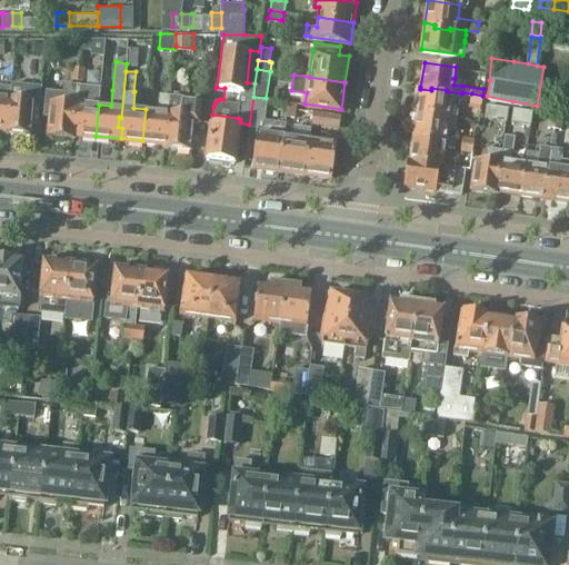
[(7,117),(6,130),(29,132),(32,105),(41,106),(42,83),(11,81),(11,86),(9,107),(11,107),(10,117),(7,117)]
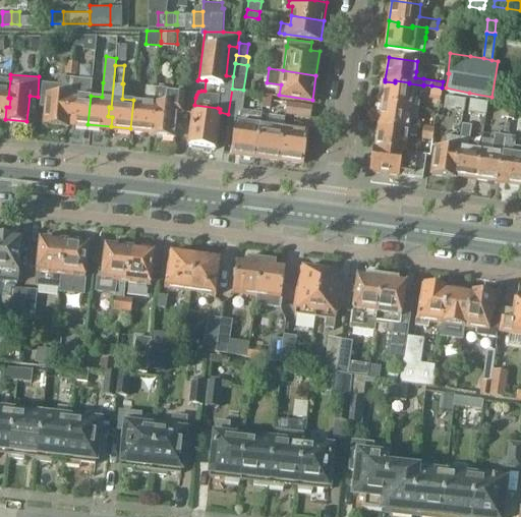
[(41,91),(40,105),(45,105),(44,123),(67,125),(68,122),(69,113),(65,112),(66,103),(67,103),(70,75),(59,74),(59,81),(43,79),(41,91)]
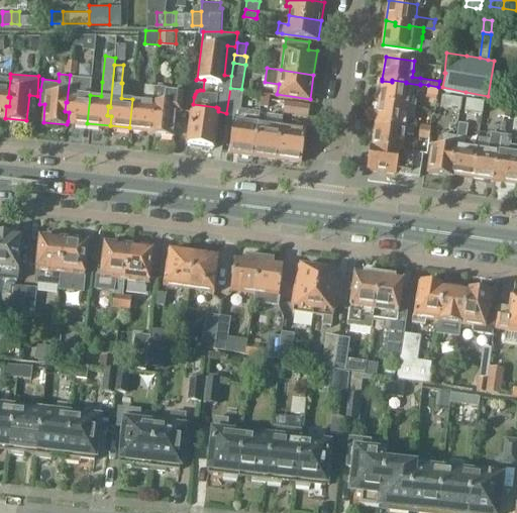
[(0,114),(4,115),(4,118),(5,118),(6,106),(9,106),(10,97),(8,97),(10,78),(9,78),(9,77),(0,75),(0,114)]
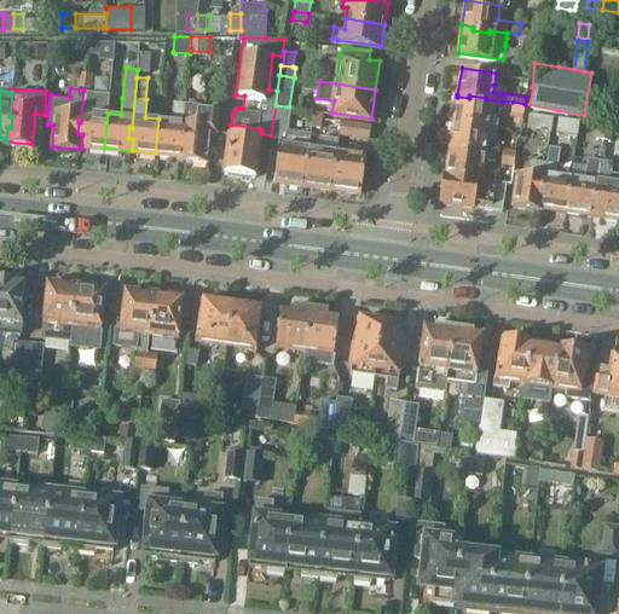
[(79,122),(77,133),(82,134),(81,145),(104,148),(108,114),(109,93),(84,90),(80,122),(79,122)]
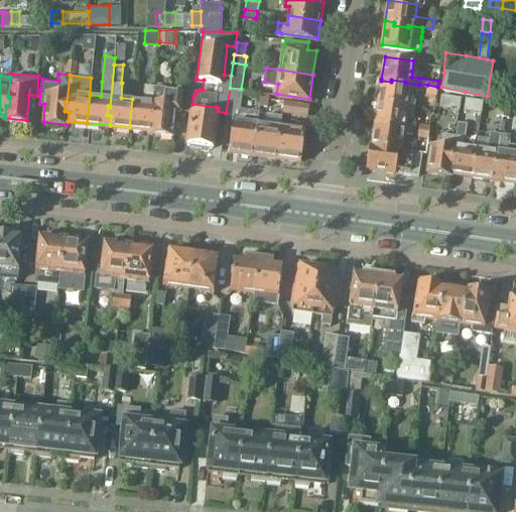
[(381,81),(378,101),(413,106),(415,88),(418,89),(419,85),(405,83),(405,82),(391,80),(391,82),(381,81)]
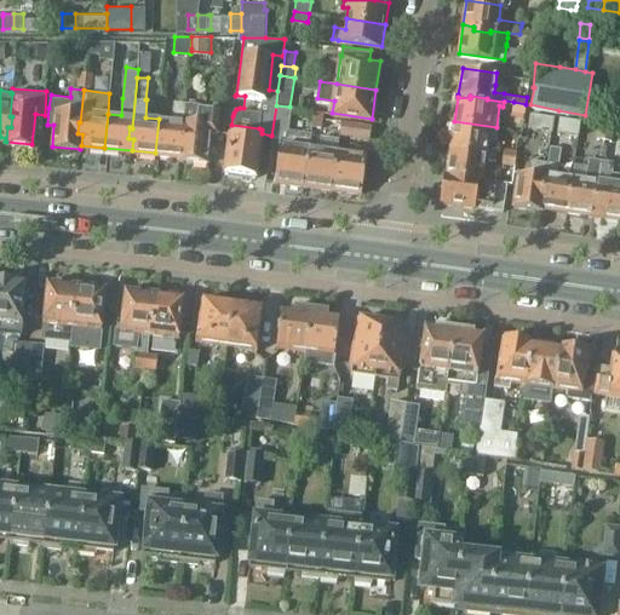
[(179,155),(178,159),(207,161),(210,131),(216,132),(218,111),(199,109),(200,102),(197,102),(197,98),(190,98),(190,101),(187,101),(183,133),(184,133),(184,144),(179,144),(179,155)]
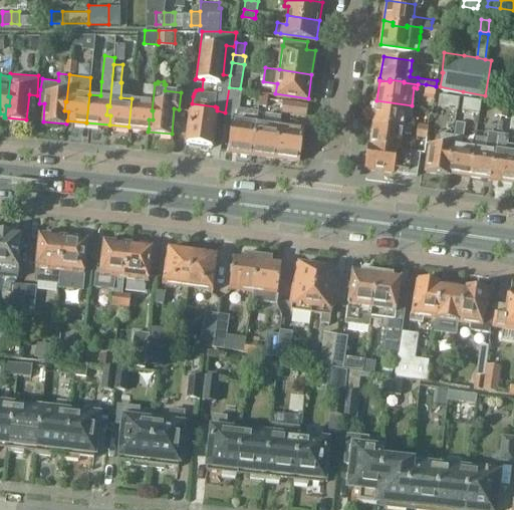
[(132,98),(129,126),(149,129),(149,119),(153,119),(153,110),(152,110),(155,83),(144,82),(142,99),(132,98)]
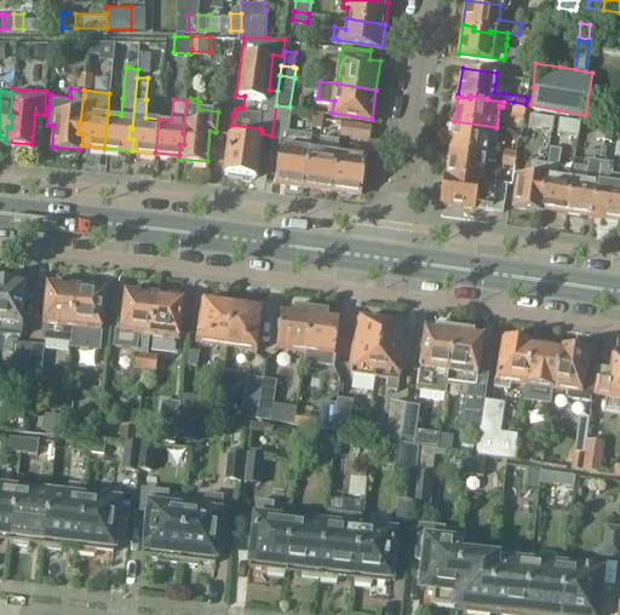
[(314,111),(313,124),(322,125),(323,113),(314,111)]
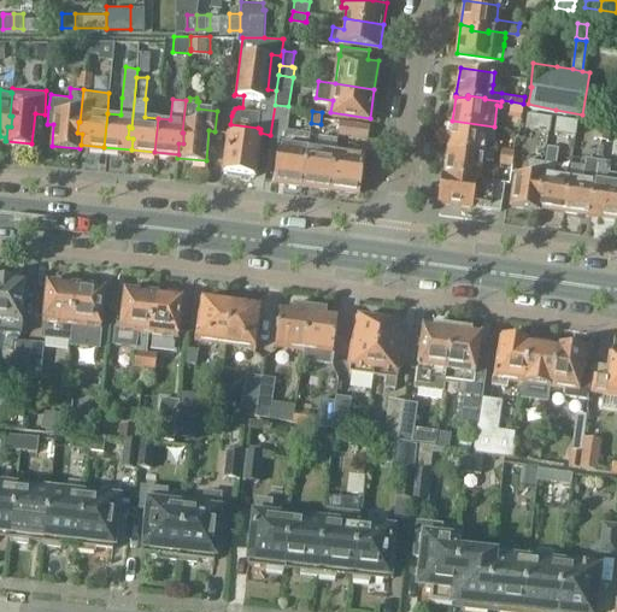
[(527,111),(526,125),(548,129),(551,115),(527,111)]
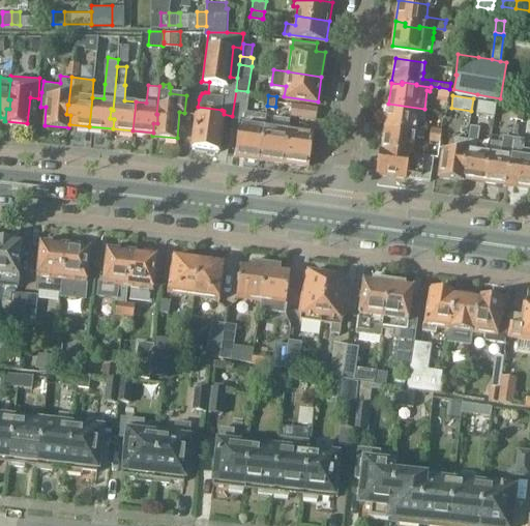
[(477,99),(476,111),(494,114),(496,101),(477,99)]
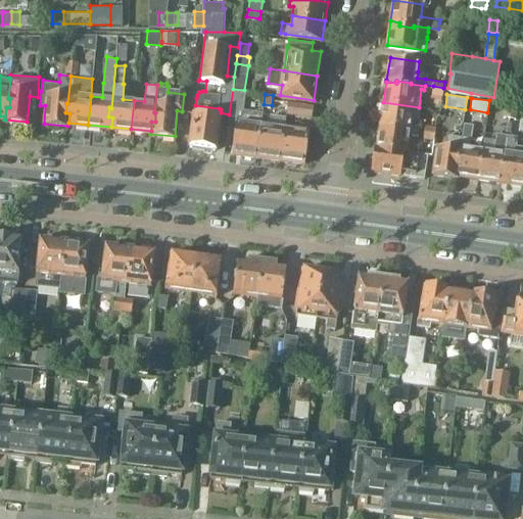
[(288,101),(286,112),(311,115),(313,104),(288,101)]
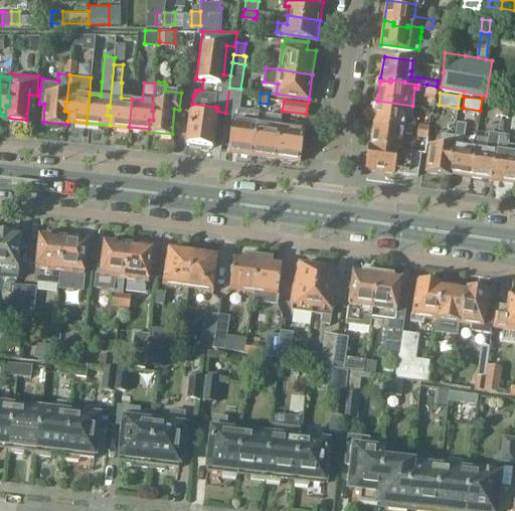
[(377,101),(374,123),(383,125),(384,123),(392,124),(392,125),(411,128),(412,127),(412,123),(403,121),(404,117),(410,118),(412,106),(377,101)]
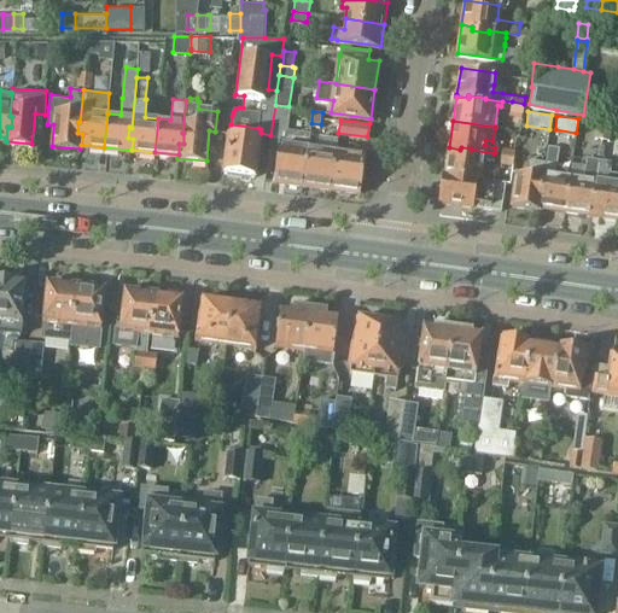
[(231,124),(225,170),(227,170),(227,173),(242,175),(242,173),(254,175),(261,133),(261,129),(258,128),(231,124)]
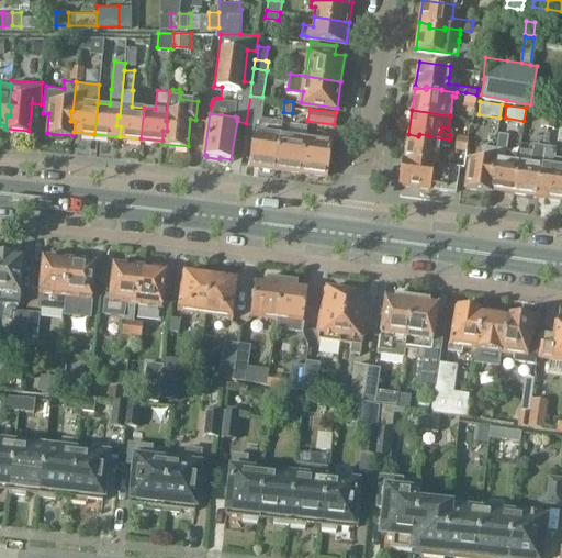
[(280,131),(274,167),(301,170),(306,135),(305,135),(307,124),(291,122),(289,133),(280,131)]
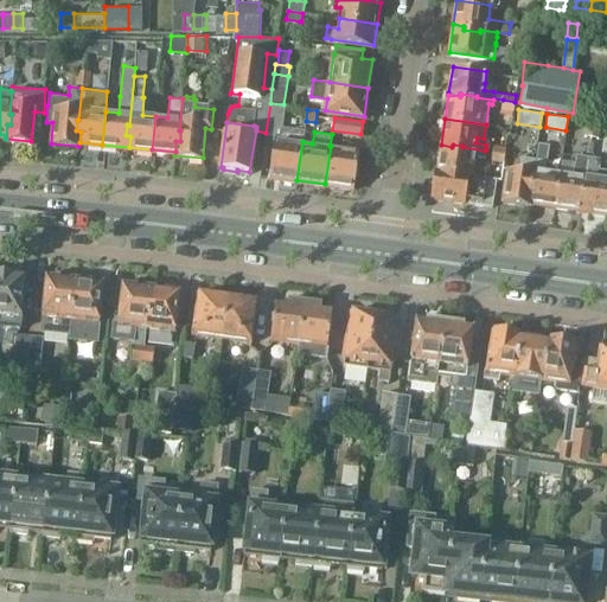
[(274,138),(269,177),(296,180),(302,141),(280,139),(275,138),(274,138)]
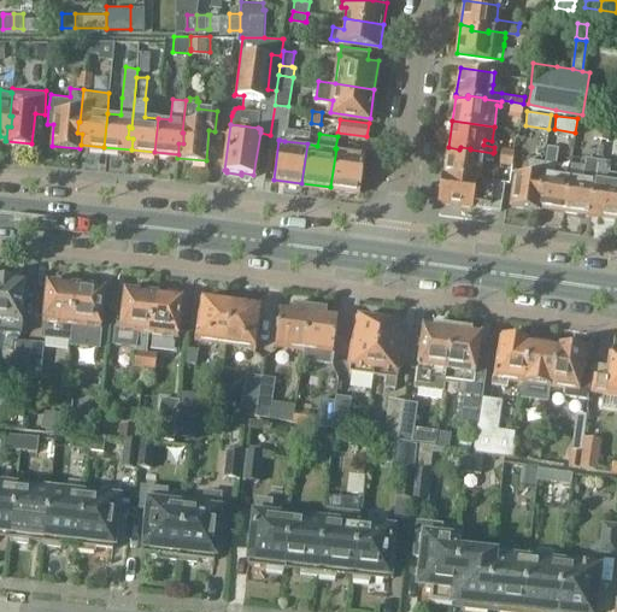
[(546,143),(544,160),(556,162),(559,146),(546,143)]
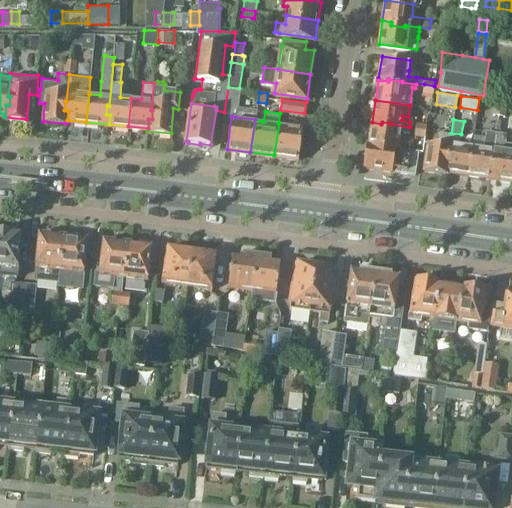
[(372,122),(369,142),(398,146),(400,130),(409,131),(409,127),(390,124),(390,123),(382,122),(381,124),(372,122)]
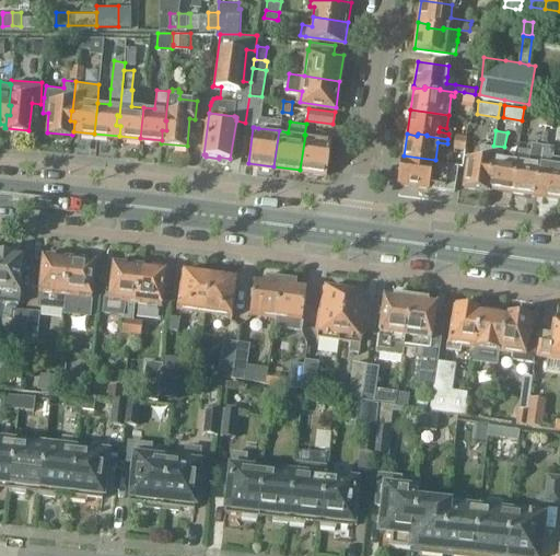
[(305,135),(300,170),(326,173),(331,138),(305,135)]
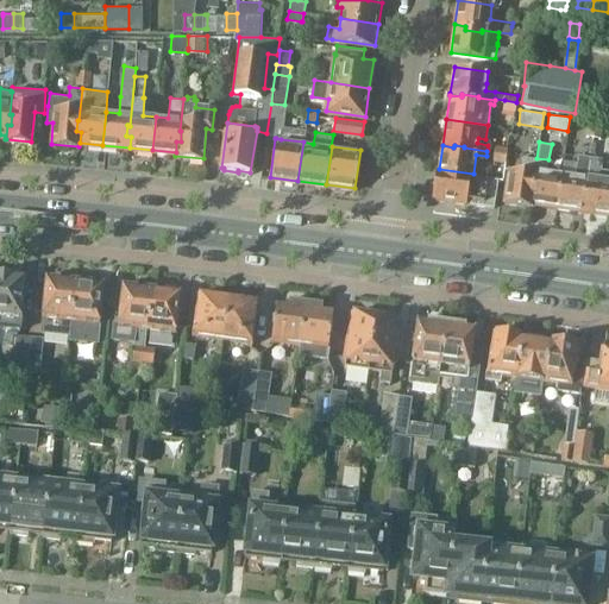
[(562,172),(557,206),(582,209),(583,209),(585,197),(582,197),(583,188),(584,188),(590,156),(578,155),(575,175),(562,172)]
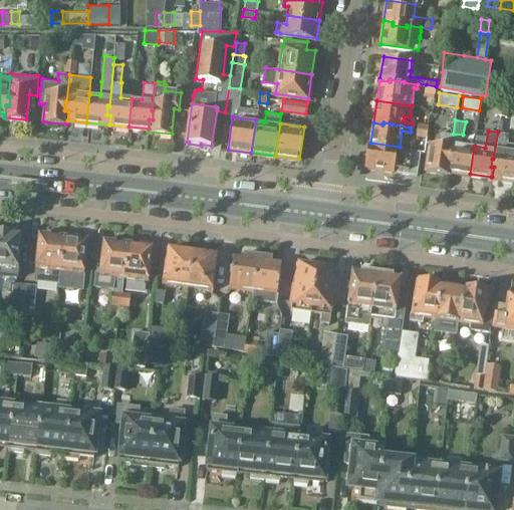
[(430,141),(426,170),(449,173),(449,171),(451,160),(448,160),(449,152),(450,153),(453,134),(442,132),(440,143),(430,141)]
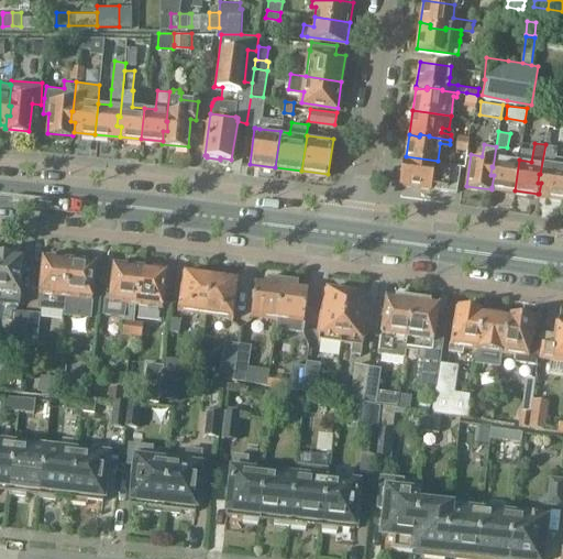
[(538,194),(562,198),(562,189),(562,157),(555,156),(556,146),(545,145),(545,144),(540,174),(539,174),(538,183),(541,183),(539,194),(538,194)]
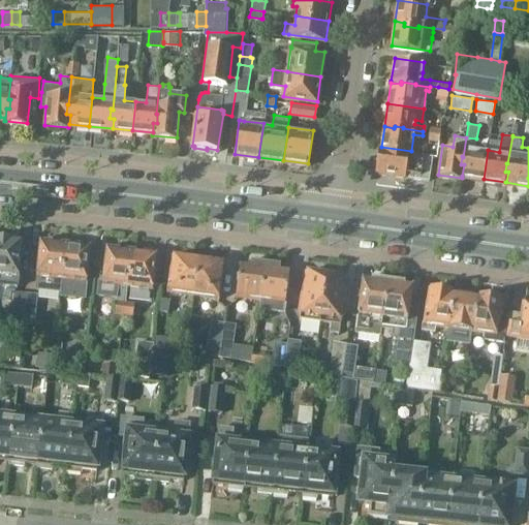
[(462,156),(461,164),(464,164),(462,176),(462,178),(463,179),(463,176),(484,179),(488,150),(475,148),(476,139),(466,137),(463,157),(462,156)]
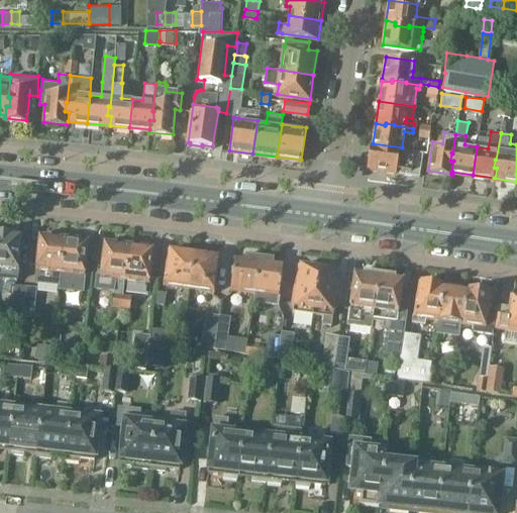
[(366,163),(365,166),(367,167),(369,168),(396,171),(419,174),(422,150),(402,147),(373,143),(370,143),(369,156),(366,156),(366,163)]
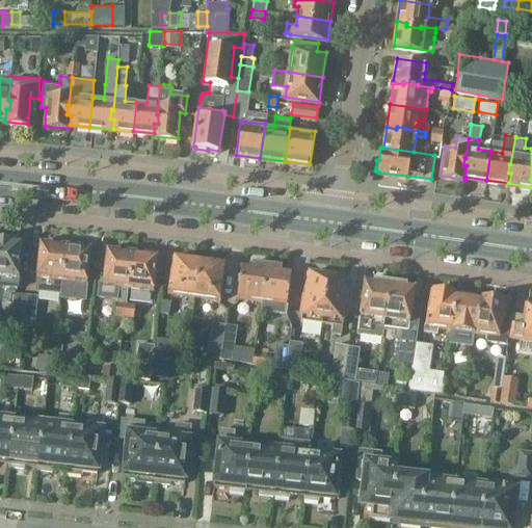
[(0,285),(18,287),(23,245),(23,239),(12,238),(12,236),(0,235),(0,285)]
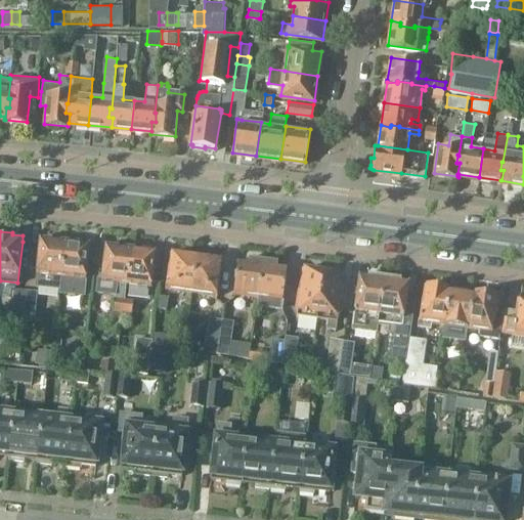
[(36,272),(35,286),(58,288),(59,288),(60,274),(64,240),(57,239),(57,235),(44,234),(44,236),(40,236),(36,272)]
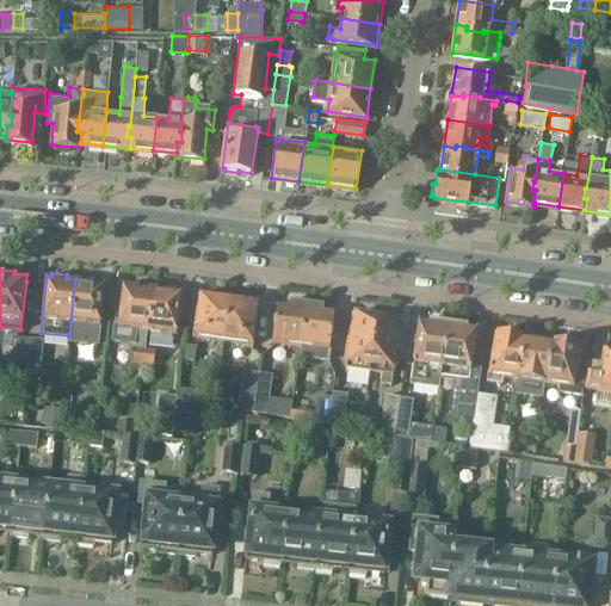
[(68,335),(68,338),(97,341),(99,322),(104,282),(100,282),(100,278),(84,277),(84,279),(75,279),(71,320),(69,335),(68,335)]
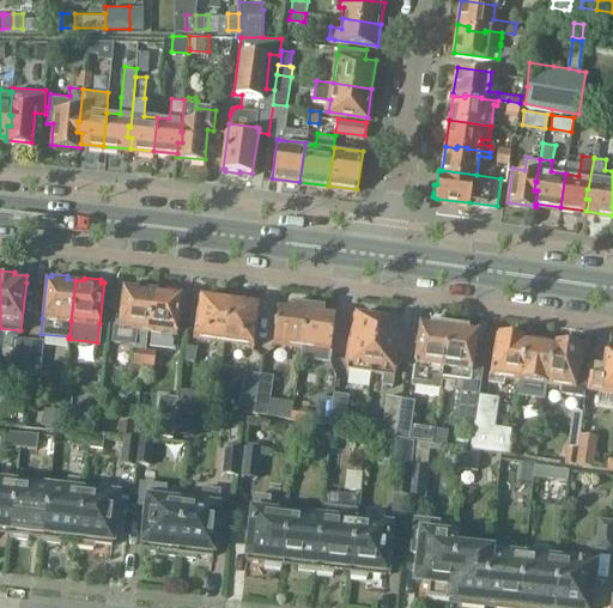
[(117,312),(114,338),(137,340),(147,341),(149,328),(155,289),(140,286),(137,283),(132,283),(128,285),(125,285),(121,314),(117,312)]
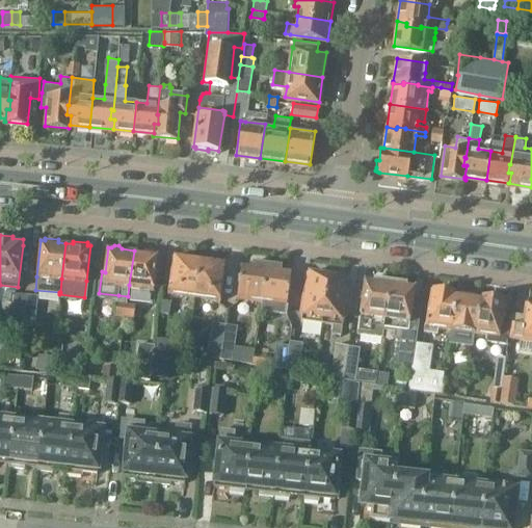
[(134,251),(129,285),(140,286),(139,290),(150,291),(151,288),(154,288),(158,253),(155,253),(155,249),(144,248),(143,252),(134,251)]
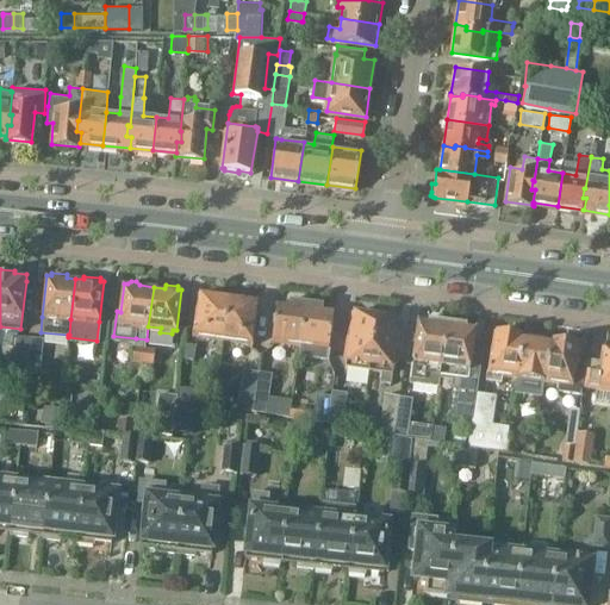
[(200,292),(194,332),(223,336),(228,295),(200,292)]
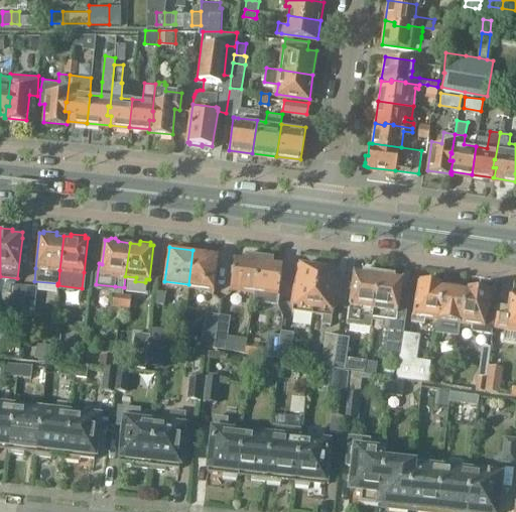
[(192,250),(188,284),(215,287),(220,253),(192,250)]
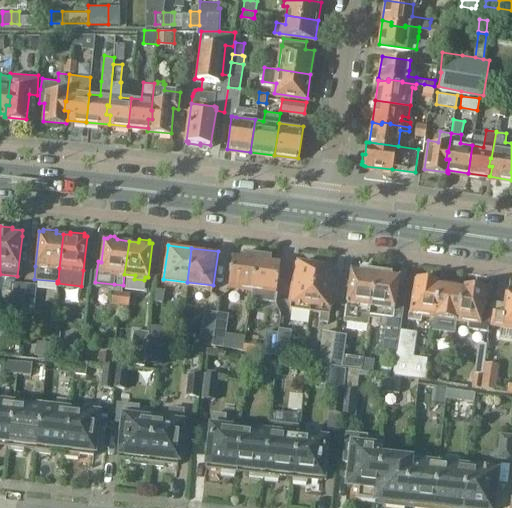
[(232,254),(228,285),(252,288),(257,253),(243,252),(243,255),(232,254)]
